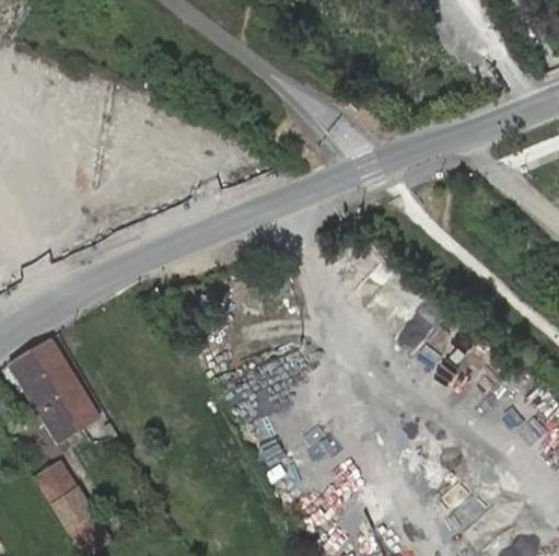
[(100,415),(50,337),(31,348),(9,361),(59,440),(100,415)]
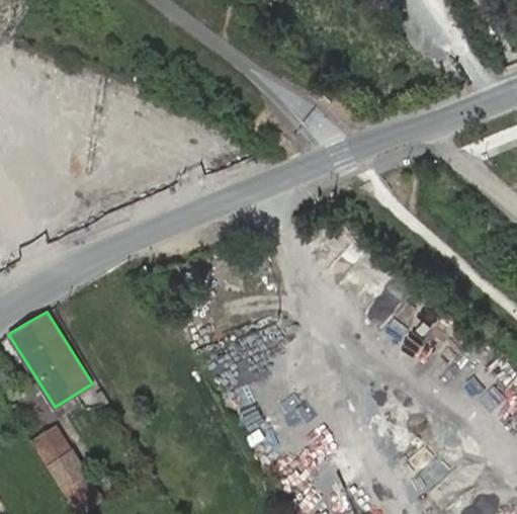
[(58,424),(33,439),(56,474),(79,459),(58,424)]
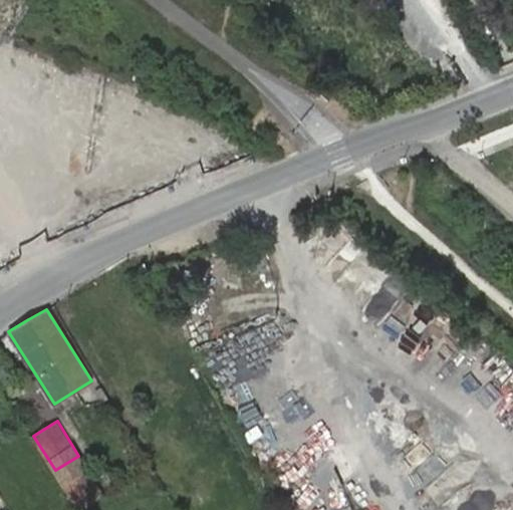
[(78,456),(55,470),(80,508),(101,493),(78,456)]
